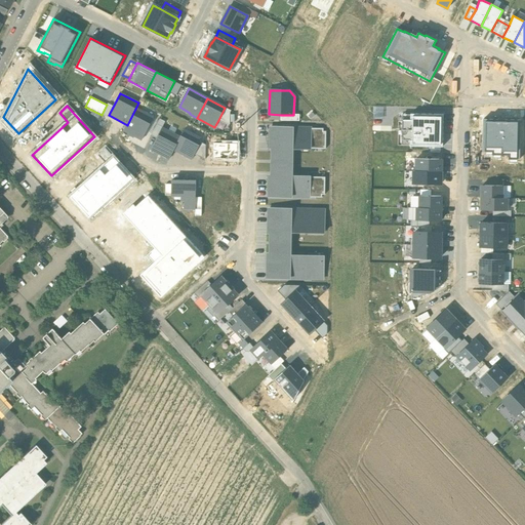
[(231,111),(225,108),(218,120),(226,124),(230,124),(230,113),(231,111)]
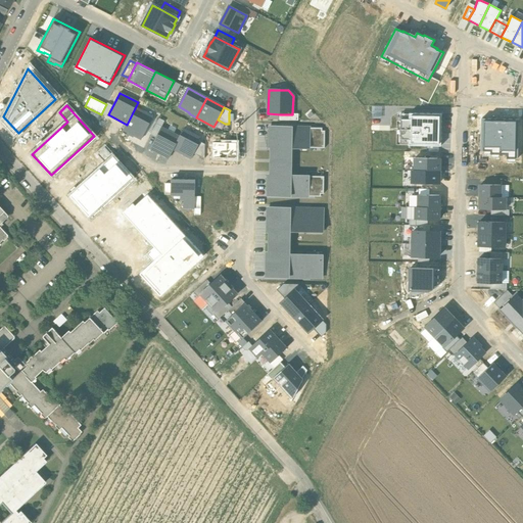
[(153,117),(135,108),(127,125),(124,130),(129,133),(128,134),(134,137),(134,136),(141,139),(153,117)]
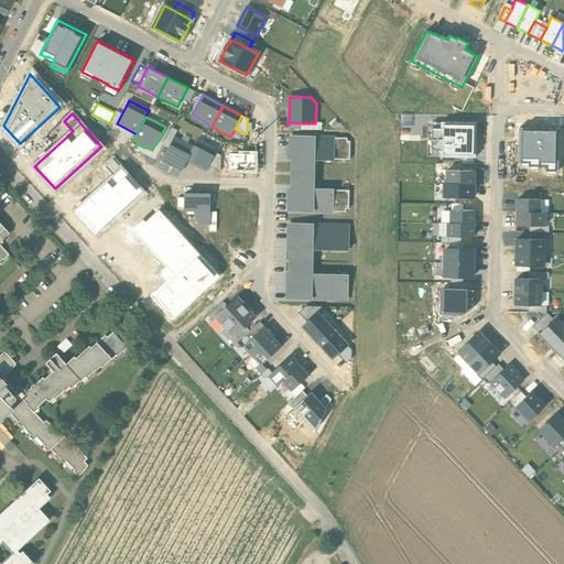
[(441,129),(432,129),(432,150),(441,151),(441,158),(475,158),(476,123),(441,122),(441,129)]
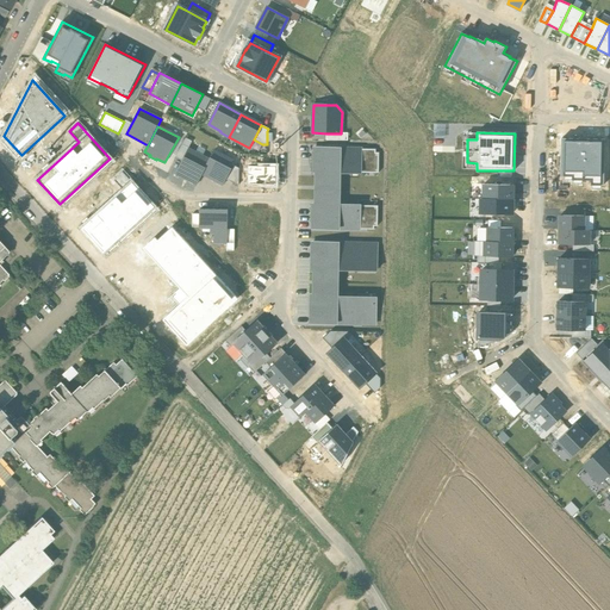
[(579,139),(561,139),(560,176),(572,176),(572,180),(591,181),(591,185),(603,186),(604,139),(587,139),(587,138),(579,138),(579,139)]
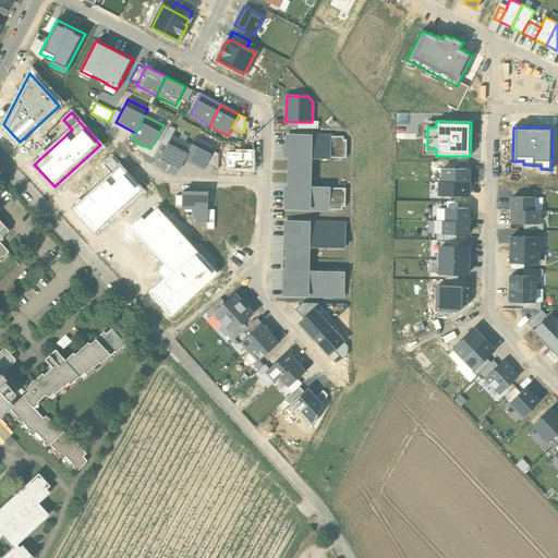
[(184,159),(192,146),(172,136),(160,158),(180,169),(184,159)]
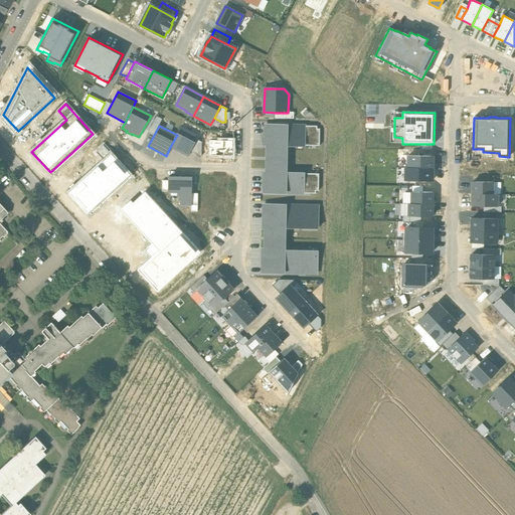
[(288,127),(264,126),(264,148),(267,148),(266,173),(263,173),(263,195),(304,196),(304,176),(286,175),(287,149),(304,150),(305,127),(288,126),(288,127)]
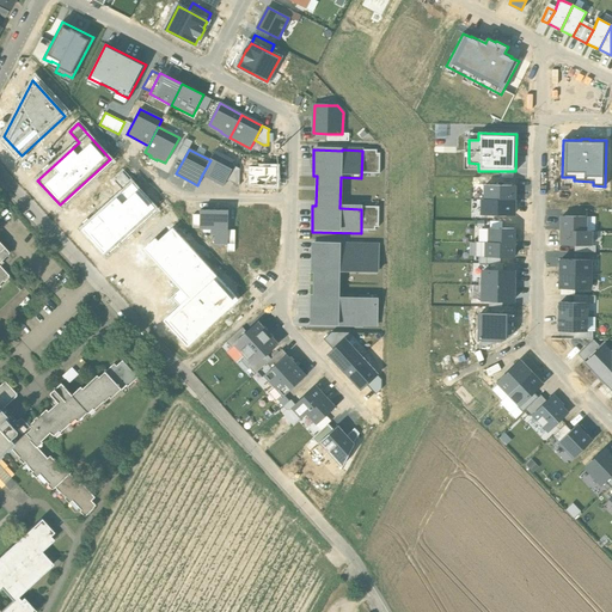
[(210,160),(202,175),(224,185),(227,181),(232,170),(230,169),(232,165),(233,161),(215,152),(210,160)]
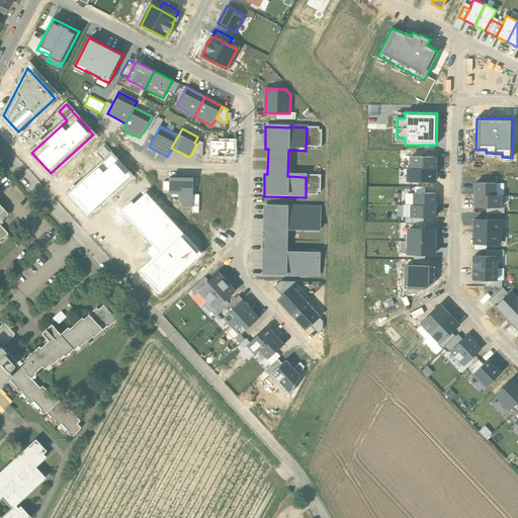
[(202,143),(196,140),(194,143),(196,144),(192,153),(201,158),(202,157),(202,143)]
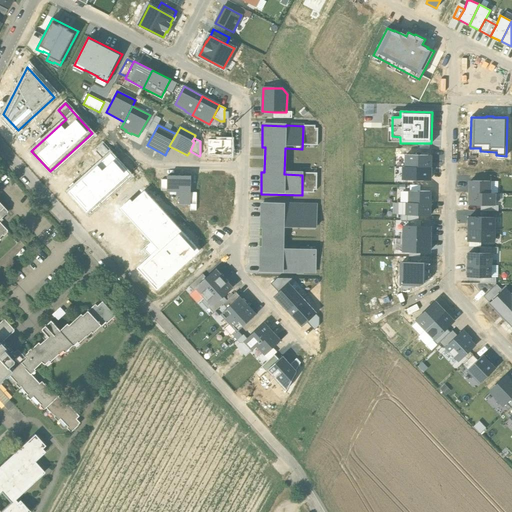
[(232,139),(208,139),(207,155),(231,155),(232,139)]
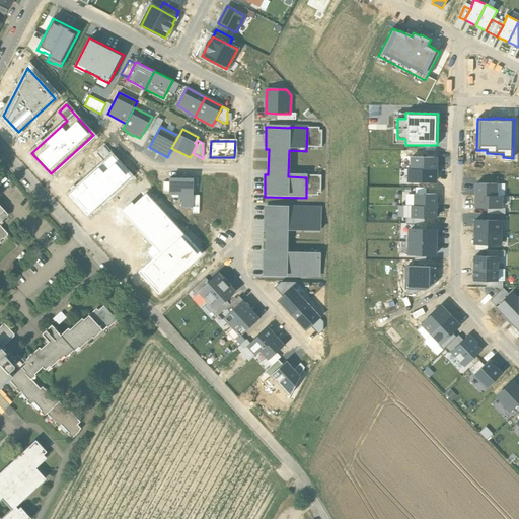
[(69,195),(88,215),(131,176),(104,146),(96,153),(104,162),(69,195)]
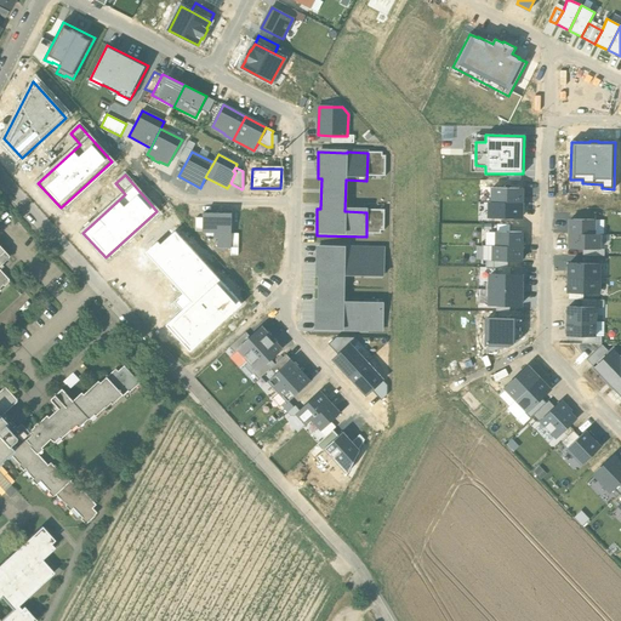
[(493,188),(493,203),(522,203),(523,188),(493,188)]
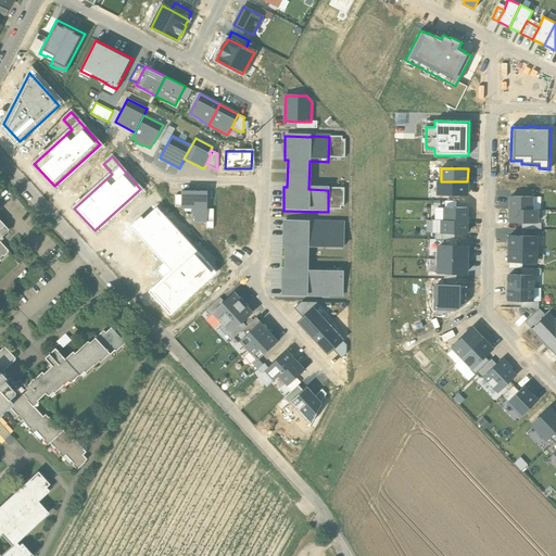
[(441,181),(438,181),(438,194),(467,194),(467,181),(441,181)]
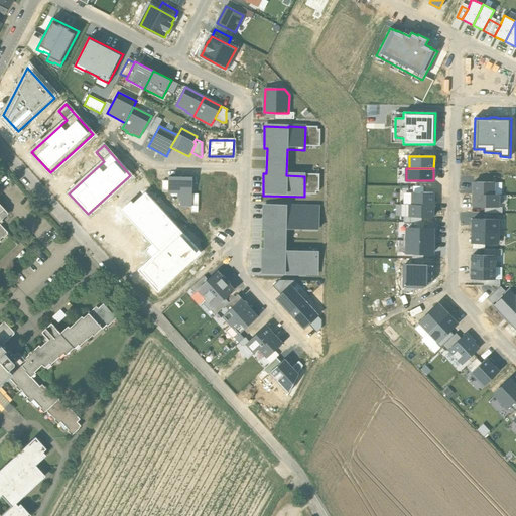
[(192,177),(168,177),(168,180),(168,192),(177,192),(177,198),(181,198),(181,206),(191,206),(192,194),(192,177)]
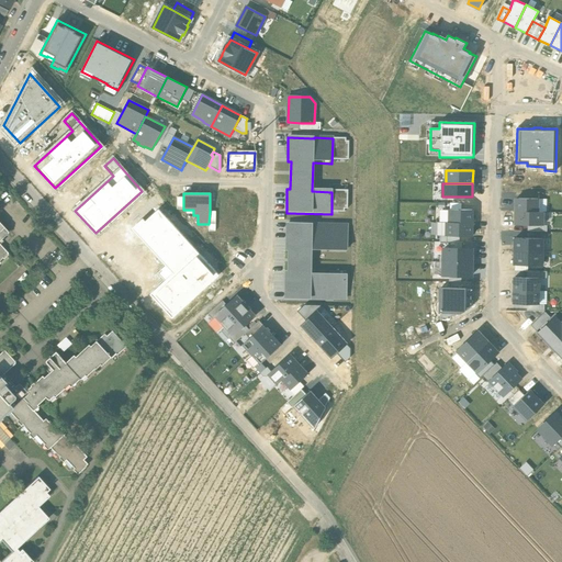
[(516,212),(538,212),(538,199),(516,199),(516,212)]
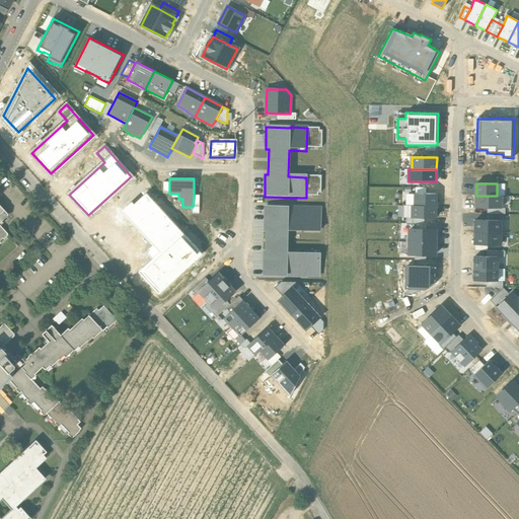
[(159,294),(202,254),(146,194),(134,205),(132,202),(122,211),(160,252),(139,272),(159,294)]
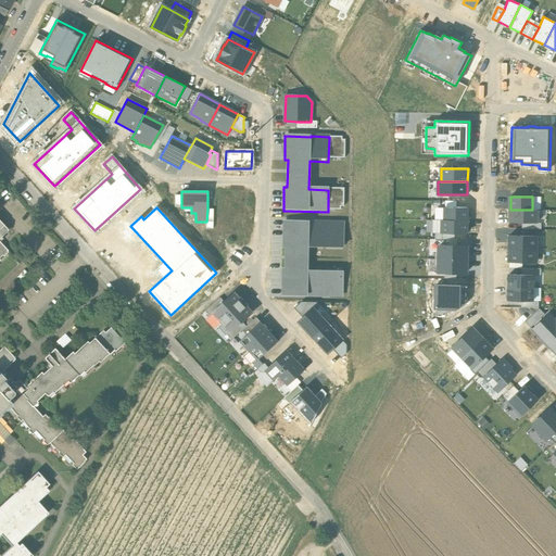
[(444,220),(467,220),(467,207),(444,207),(444,220)]
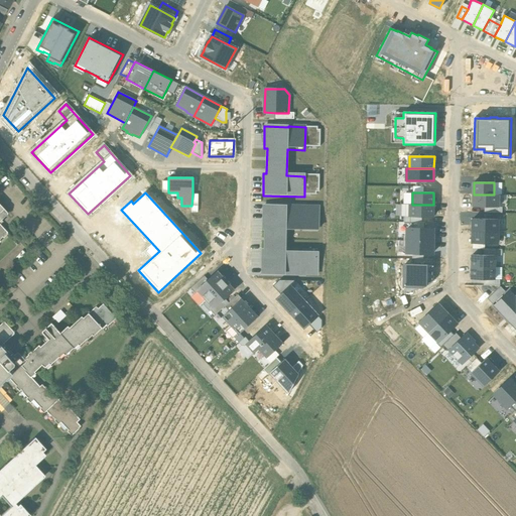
[(474,195),(473,207),(484,207),(498,207),(499,195),(494,195),(474,195)]
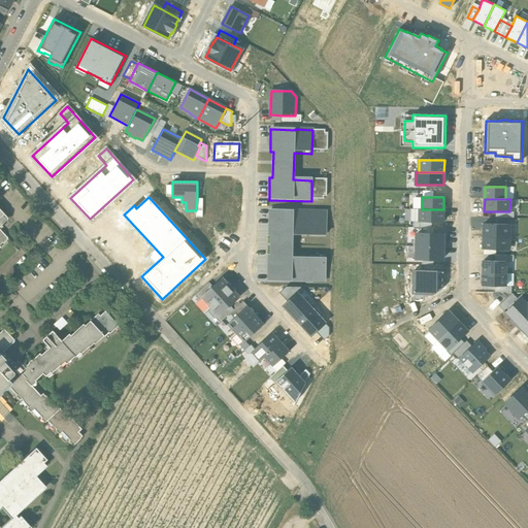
[(422,209),(420,209),(420,222),(443,222),(443,209),(422,209)]
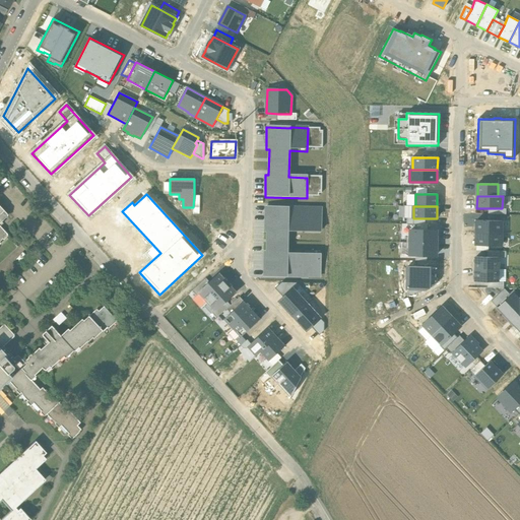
[(287,209),(265,209),(264,234),(266,234),(266,252),(263,252),(263,277),(320,279),(321,257),(288,256),(288,233),(321,233),(321,208),(288,207),(287,209)]
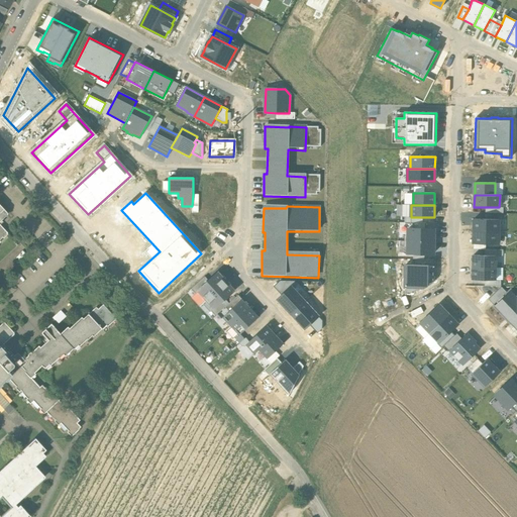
[(474,231),(498,231),(499,219),(485,219),(474,219),(474,231)]
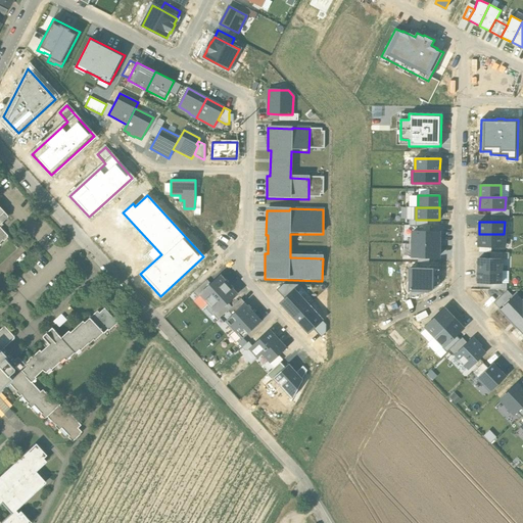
[(413,232),(413,244),(439,244),(439,232),(413,232)]
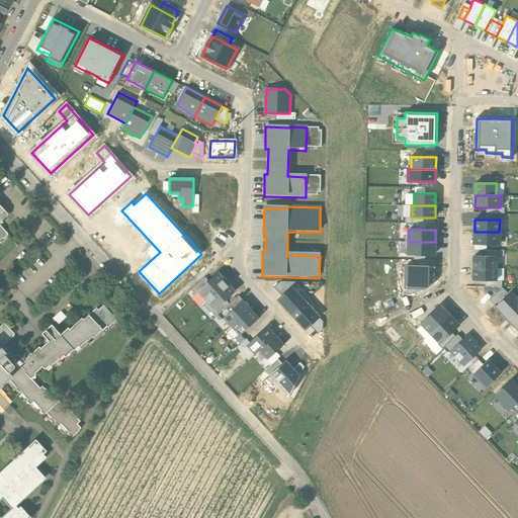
[(499,232),(475,232),(475,244),(486,244),(499,244),(499,232)]
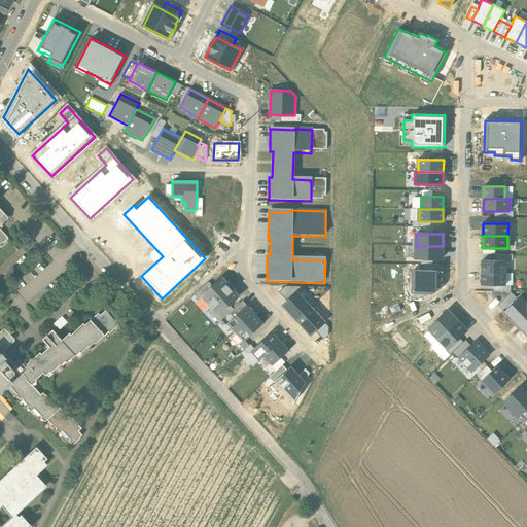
[(9,241),(0,248),(0,266),(18,250),(9,241)]
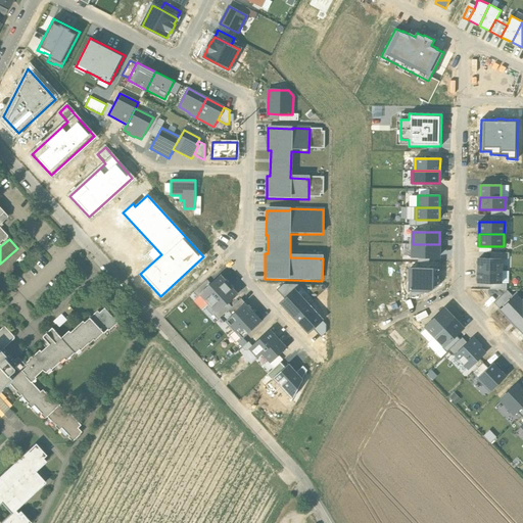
[(439,256),(439,244),(413,244),(413,256),(439,256)]
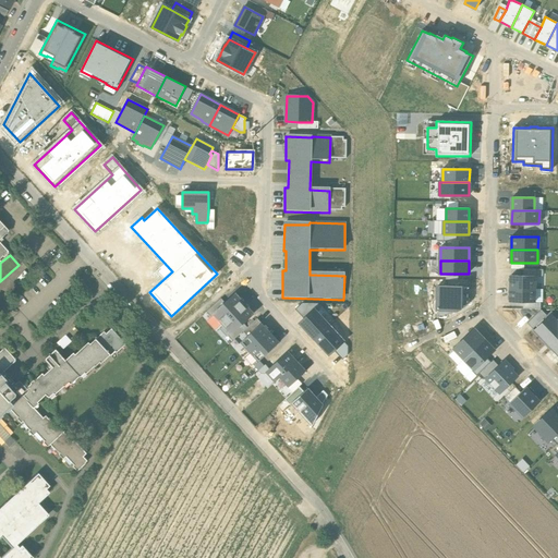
[(535,276),(510,276),(510,289),(535,289),(535,276)]
